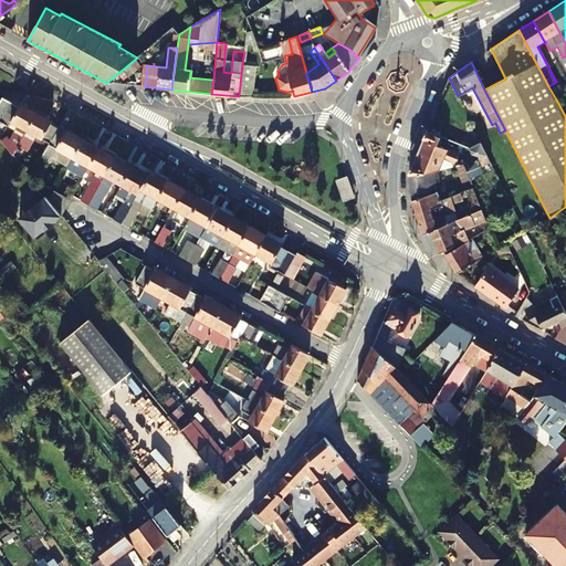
[(255,65),(242,64),(239,95),(250,96),(251,82),(253,82),(255,65)]
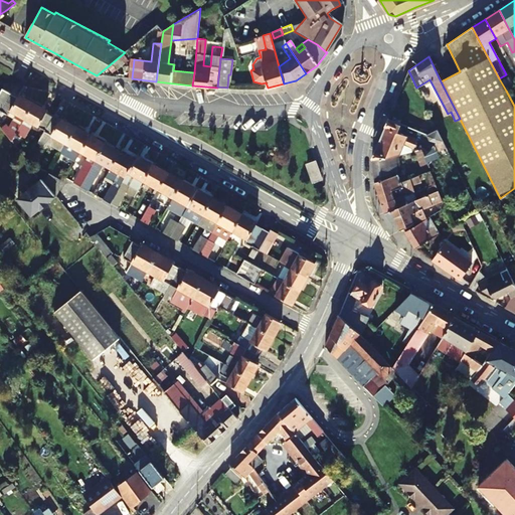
[(10,94),(1,90),(0,92),(0,111),(1,112),(10,94)]
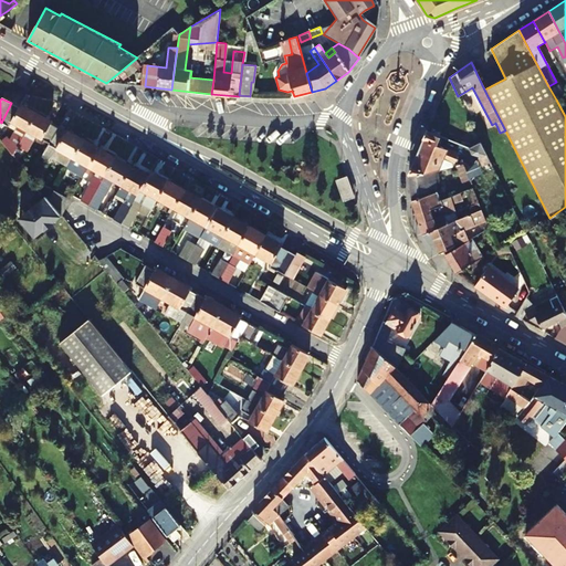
[(25,130),(35,113),(20,105),(19,107),(11,103),(1,123),(8,126),(11,123),(25,130)]
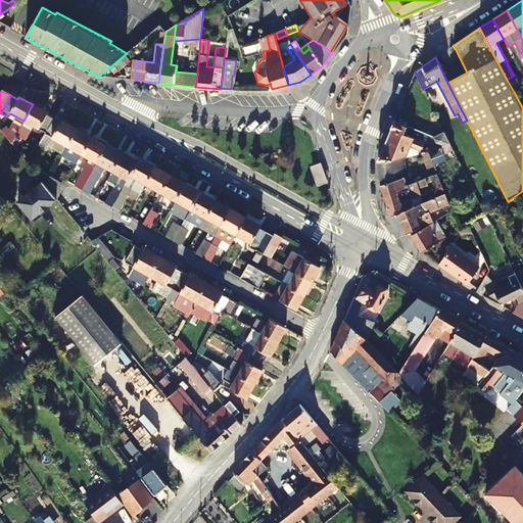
[(33,104),(24,121),(46,132),(53,120),(46,115),(48,112),(33,104)]
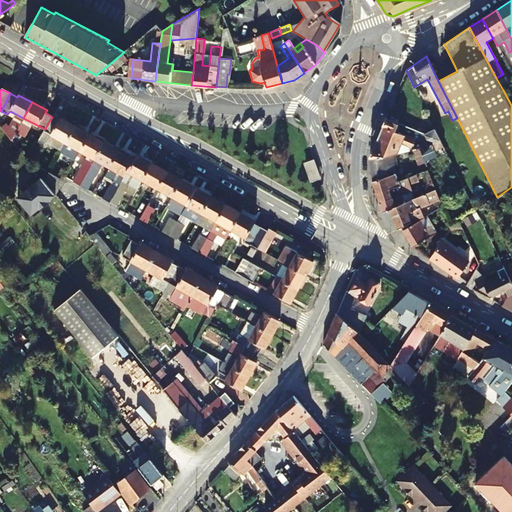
[(66,143),(75,126),(60,118),(59,121),(52,117),(45,129),(44,131),(66,143)]
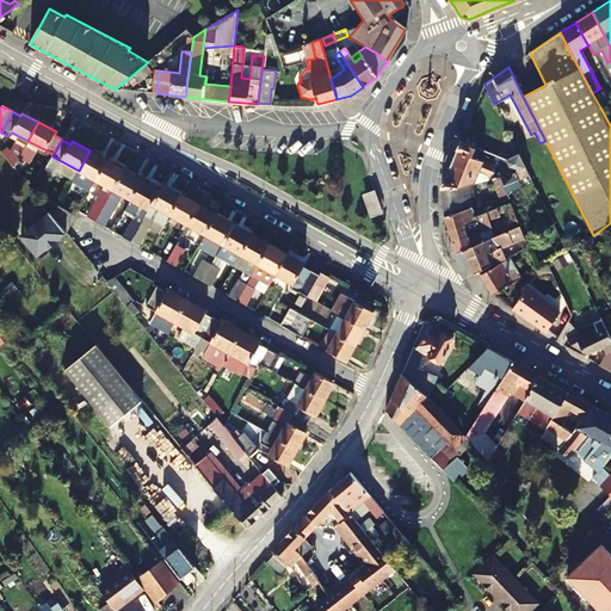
[(470,156),(474,147),(460,141),(440,189),(471,183),(473,181),(476,172),(489,177),(493,166),(470,156)]
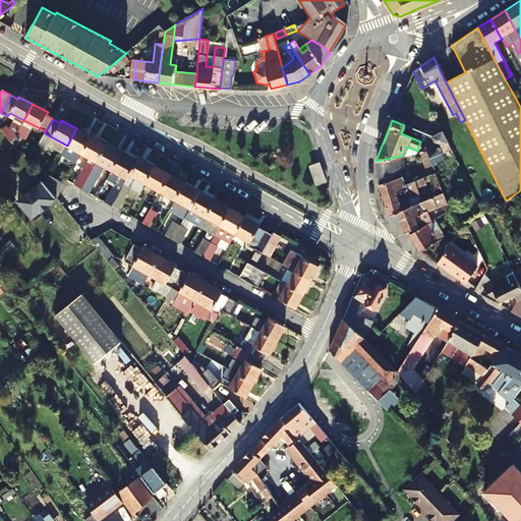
[(11,142),(15,135),(7,126),(2,131),(11,142)]
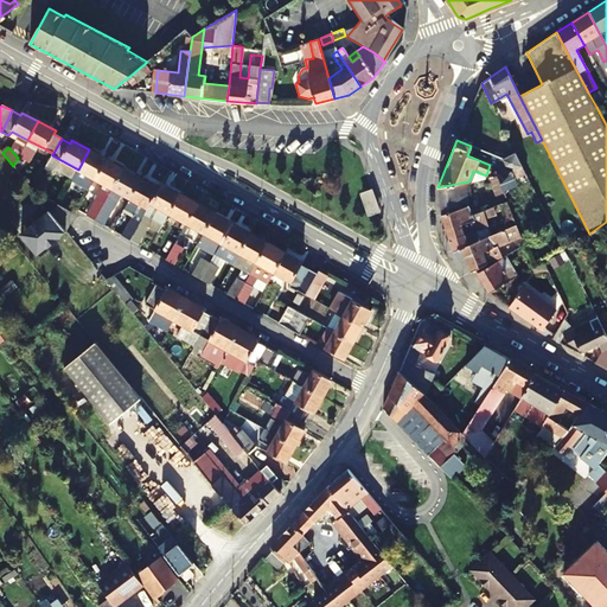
[(89,149),(78,170),(95,179),(106,159),(89,149)]
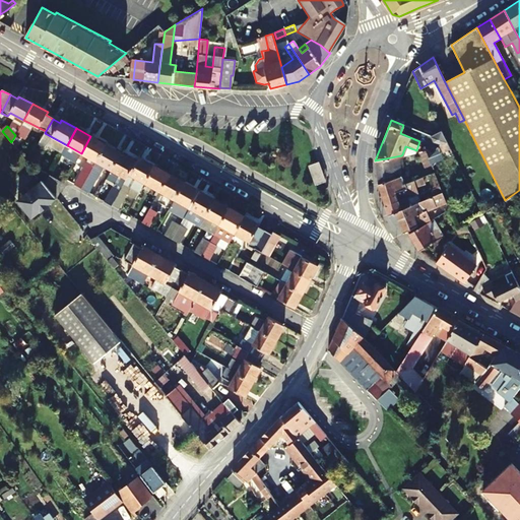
[(442,131),(430,136),(433,141),(442,144),(447,142),(442,131)]
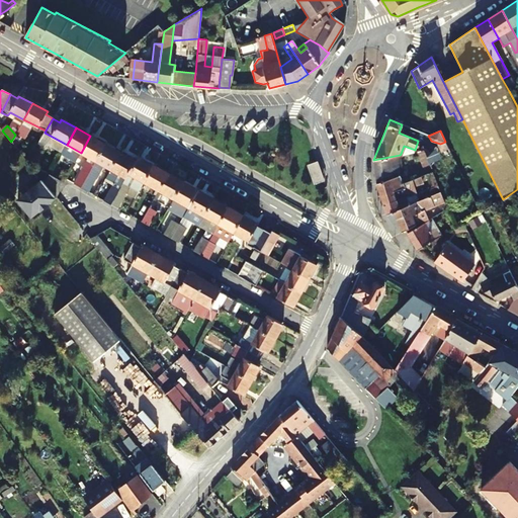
[(75,183),(82,187),(105,145),(90,136),(81,153),(89,158),(87,163),(81,173),(75,183)]
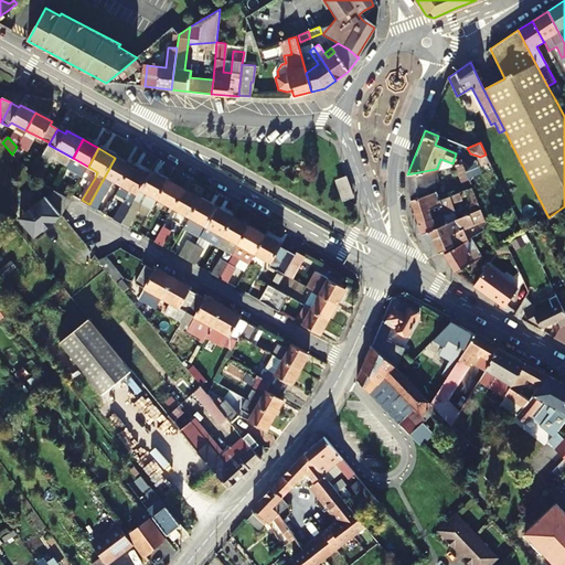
[(97,209),(113,181),(121,185),(131,167),(115,158),(89,204),(97,209)]
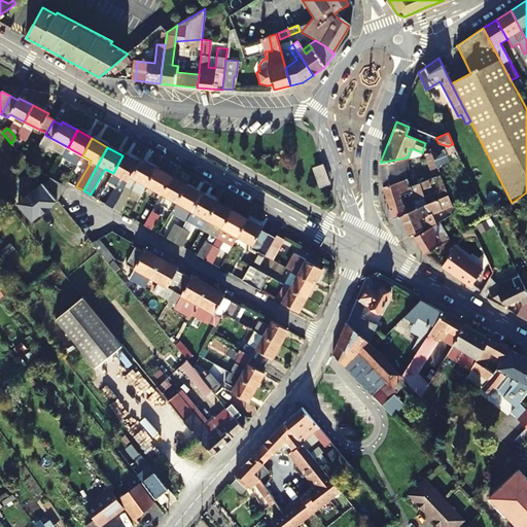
[(431,152),(436,165),(444,163),(441,156),(431,152)]
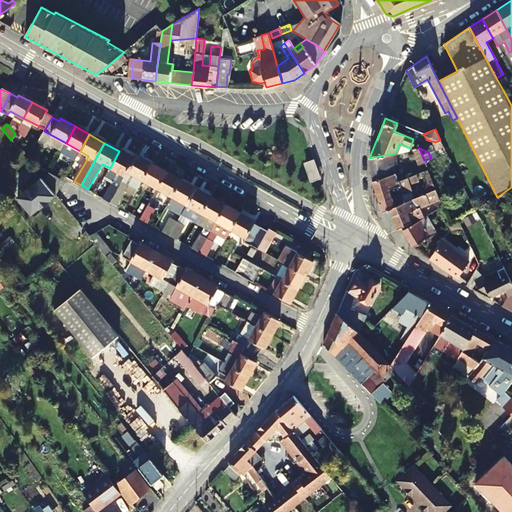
[(103,198),(111,202),(135,160),(119,151),(110,168),(106,175),(114,179),(103,198)]
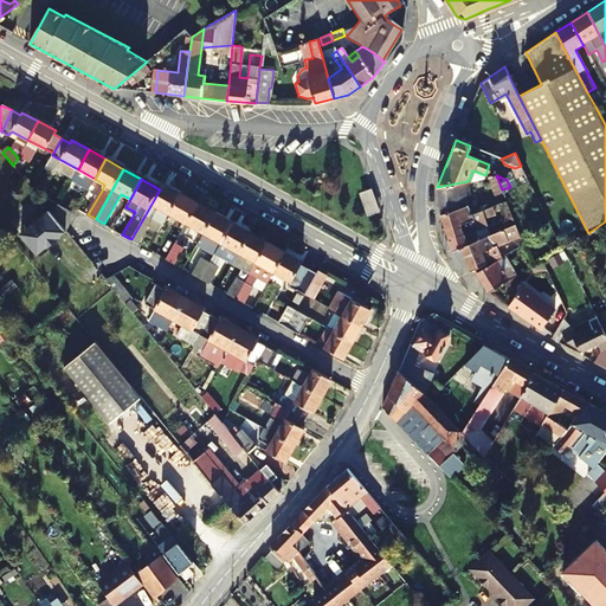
[(437,187),(440,214),(468,206),(466,194),(469,193),(468,181),(437,187)]
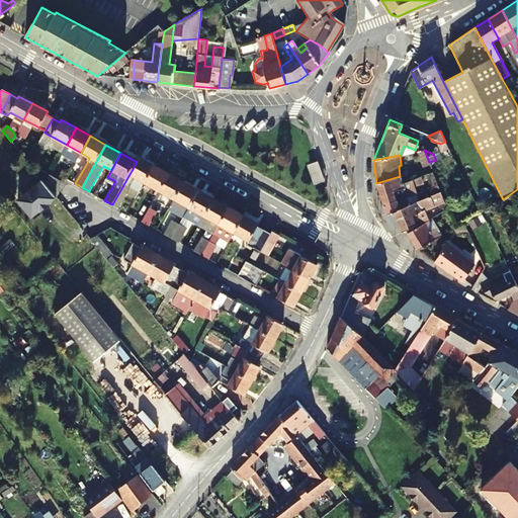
[(146,182),(155,164),(140,156),(137,162),(112,204),(119,208),(132,186),(141,191),(146,182)]
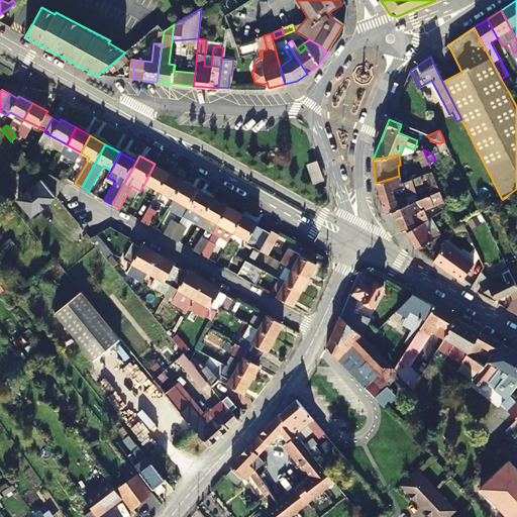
[(307,164),(311,184),(323,182),(318,162),(307,164)]
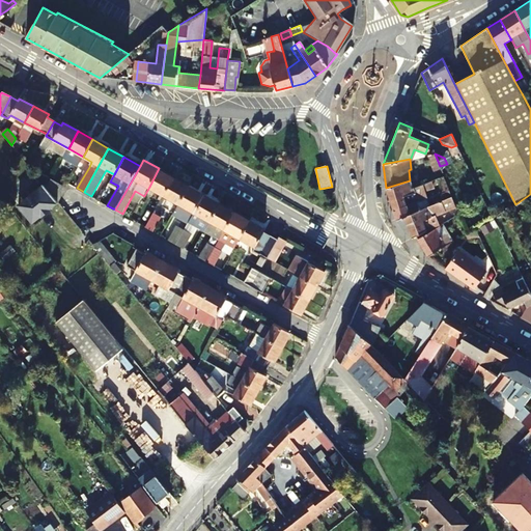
[(164,196),(174,177),(159,168),(149,187),(164,196)]
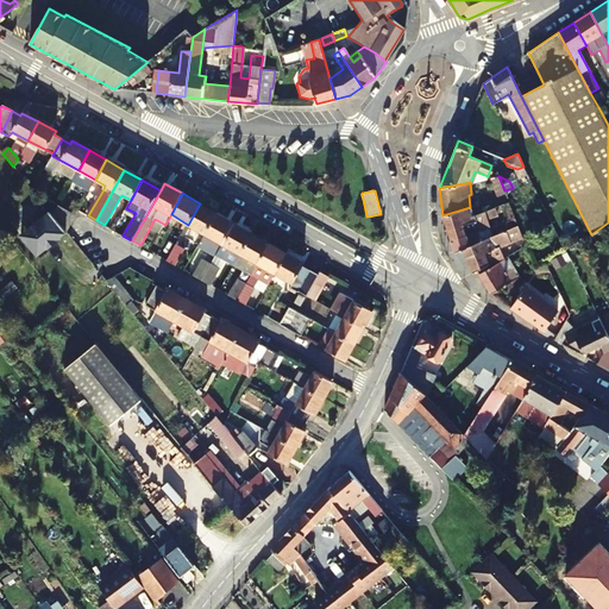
[(515,219),(508,201),(501,205),(507,223),(515,219)]
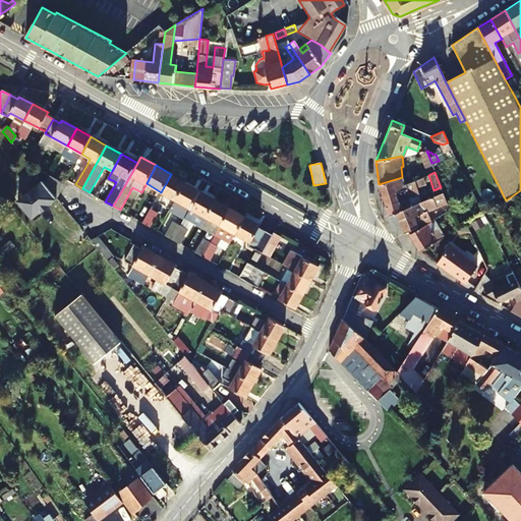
[(171,174),(161,192),(176,200),(186,182),(171,174)]
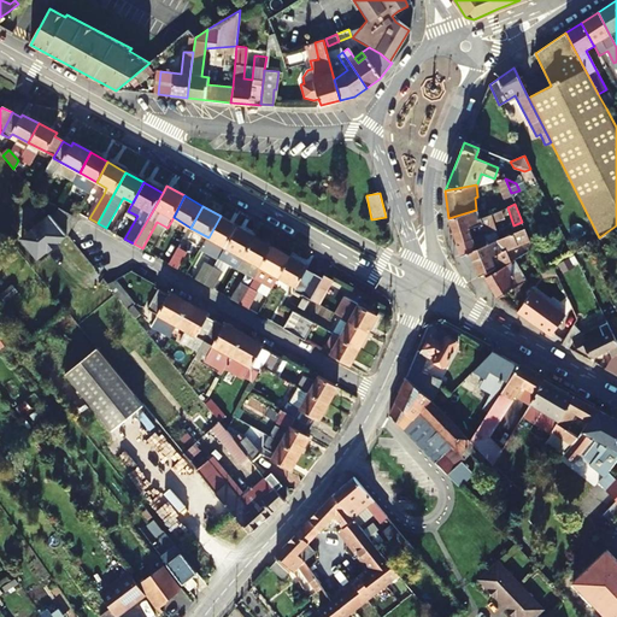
[(78,218),(59,207),(54,218),(68,234),(78,218)]
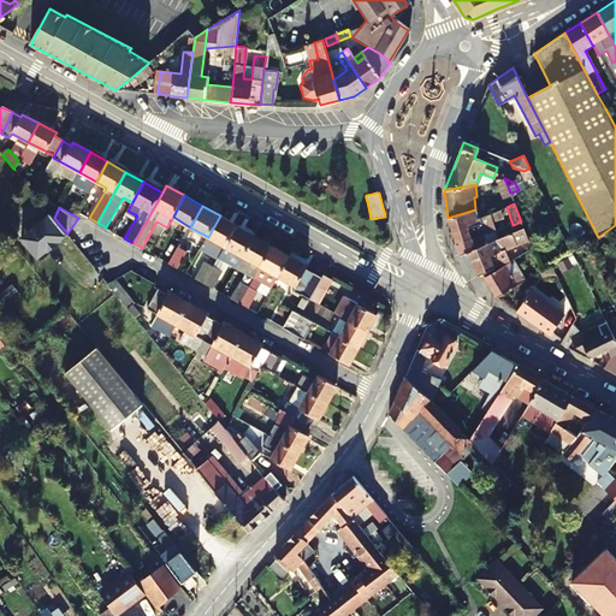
[(480,218),(475,209),(448,218),(455,242),(468,237),(471,241),(487,234),(495,231),(489,214),(480,218)]
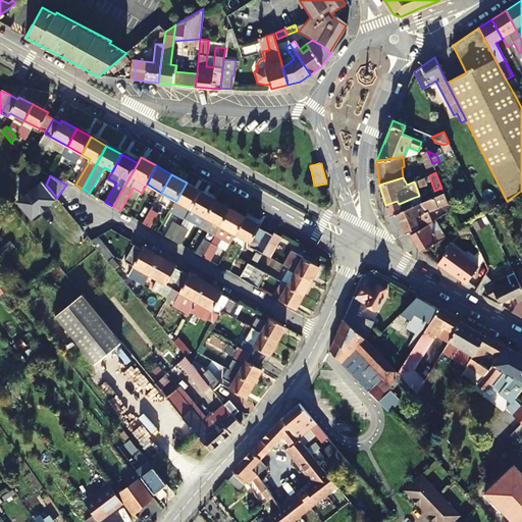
[(46,185),(43,180),(36,187),(34,185),(23,193),(25,195),(17,202),(33,219),(37,220),(51,208),(49,205),(57,198),(46,185)]
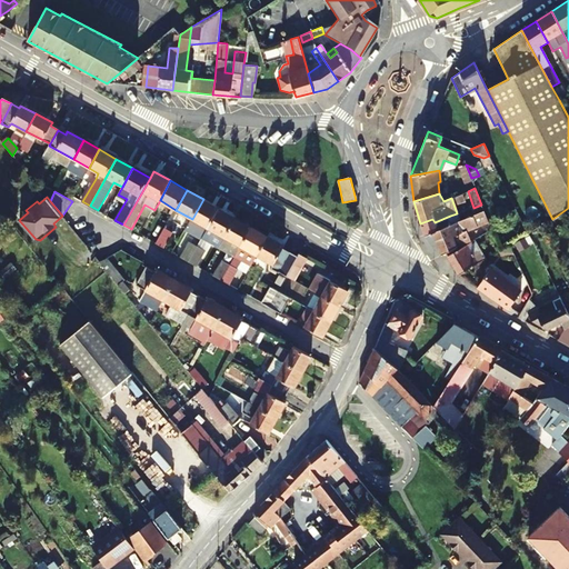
[(203,239),(220,208),(203,199),(192,219),(187,229),(203,239)]
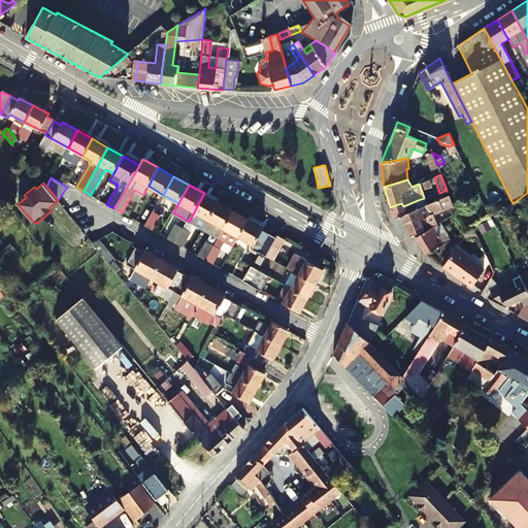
[(449,196),(447,190),(439,193),(441,198),(449,196)]
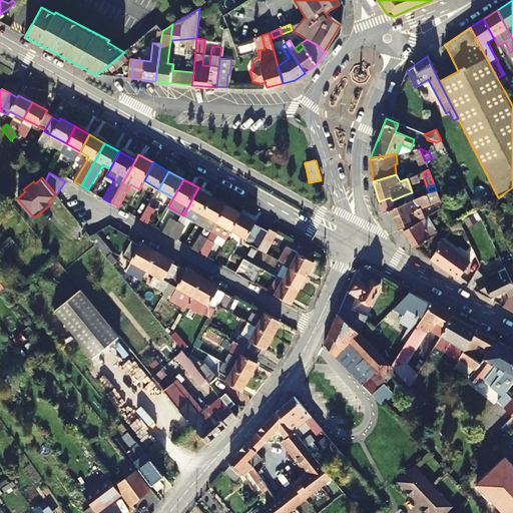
[(198,187),(183,215),(197,223),(213,195),(198,187)]
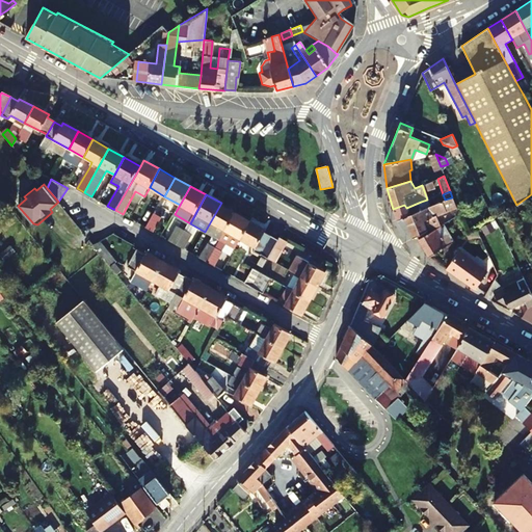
[(445,200),(442,202),(444,207),(454,202),(452,197),(445,200)]
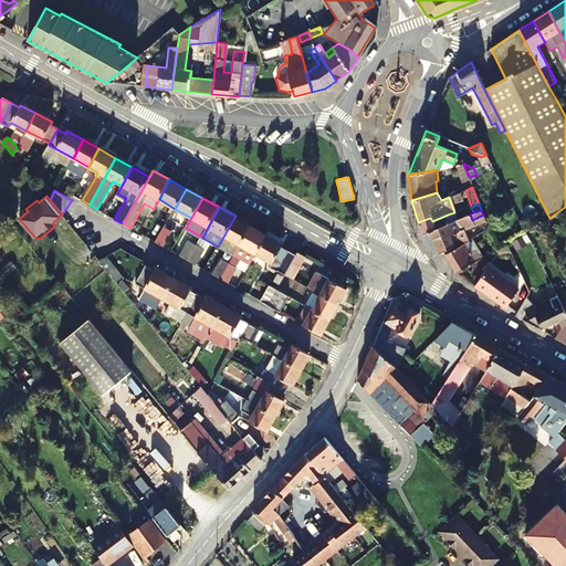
[(451,222),(448,215),(432,221),(430,218),(418,222),(421,234),(429,231),(451,222)]
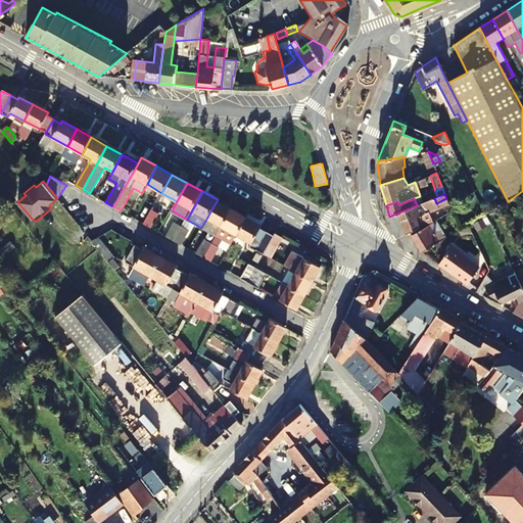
[(436,204),(436,203),(434,198),(417,205),(396,214),(405,234),(418,226),(415,217),(427,211),(426,208),(436,204)]
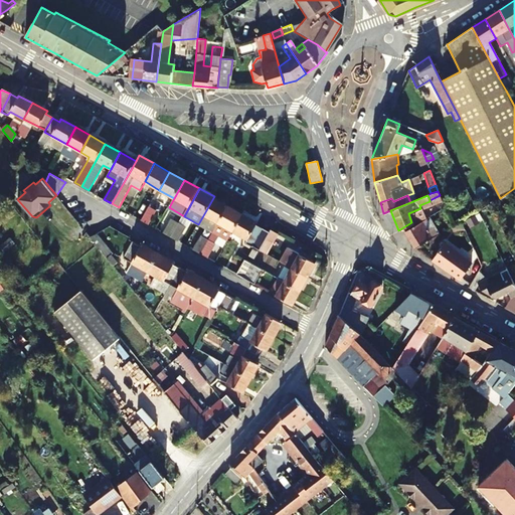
[(213,232),(228,204),(214,196),(198,224),(213,232)]
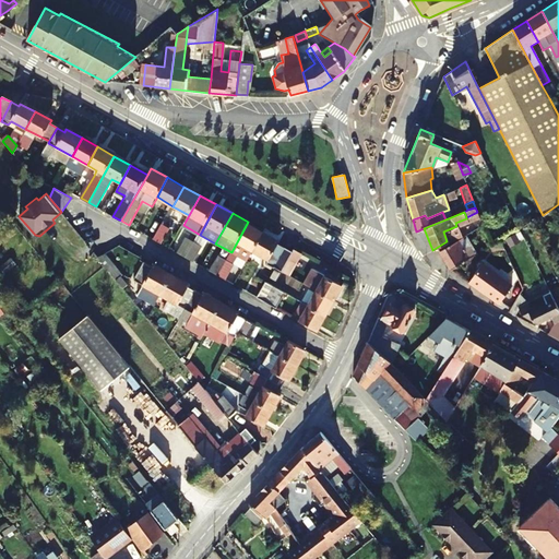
[(253,251),(264,232),(248,222),(232,252),(247,262),(253,251)]
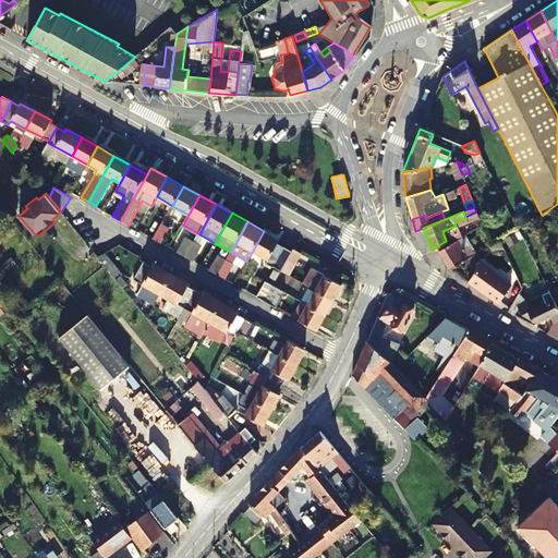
[(161,243),(170,228),(162,223),(154,239),(161,243)]
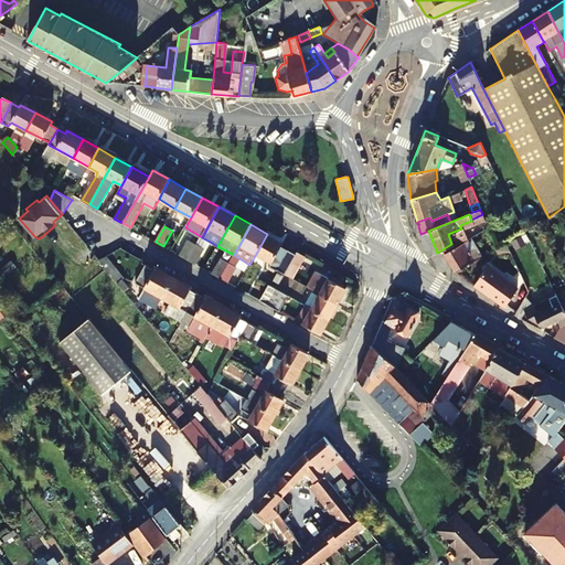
[(279,267),(289,249),(283,246),(284,243),(267,234),(256,254),(279,267)]
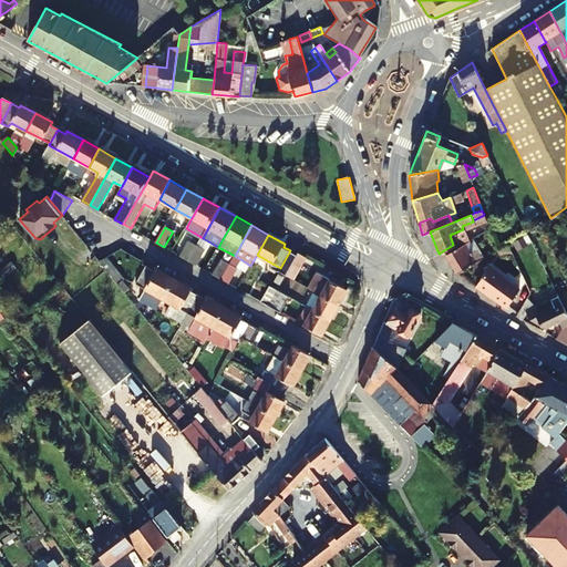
[(472,239),(445,255),(457,274),(464,270),(483,259),(472,239)]
